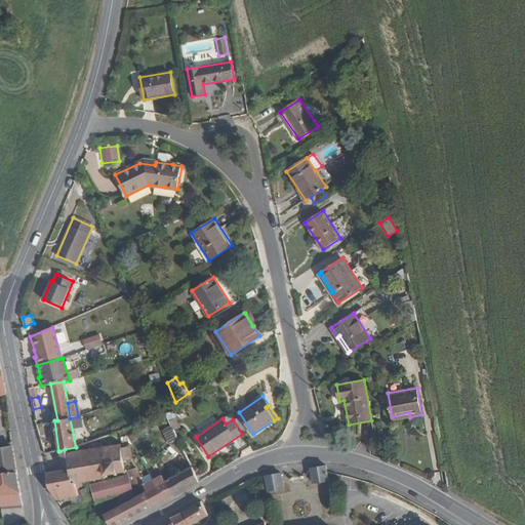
[(170,442),(178,438),(172,426),(164,429),(170,442)]
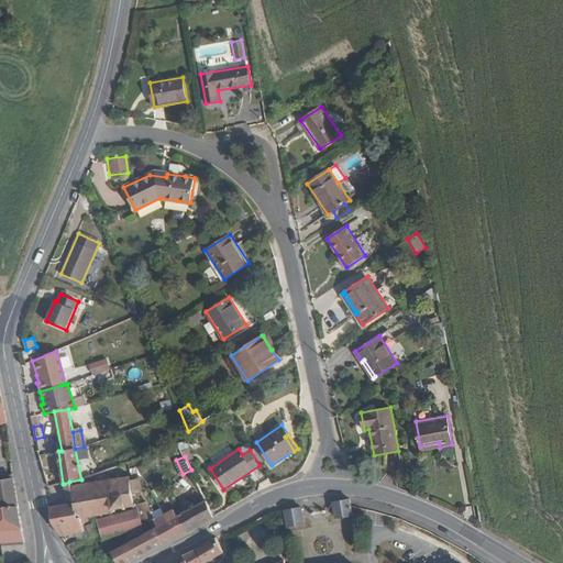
[(128,476),(128,477),(119,478),(118,474),(116,474),(117,479),(109,481),(109,475),(106,476),(107,482),(97,483),(97,479),(95,479),(95,483),(86,485),(85,482),(83,482),(84,485),(73,487),(72,485),(70,485),(74,500),(68,503),(72,519),(90,516),(112,512),(112,509),(121,508),(122,509),(124,509),(124,507),(132,506),(132,508),(134,508),(132,494),(142,492),(143,492),(140,475),(139,475),(132,476),(129,477),(129,476),(128,476)]
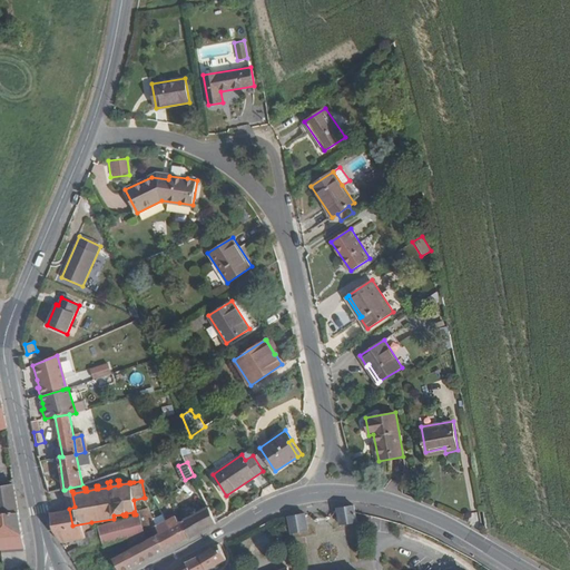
[(15,484),(0,487),(0,513),(19,512),(15,484)]
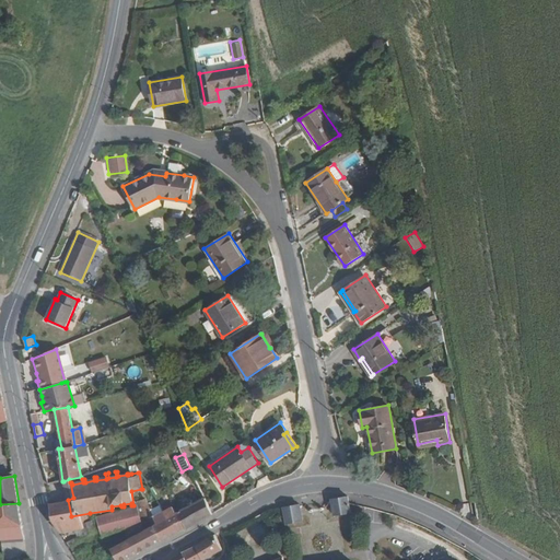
[(73,498),(70,482),(69,479),(63,481),(68,500),(73,498)]
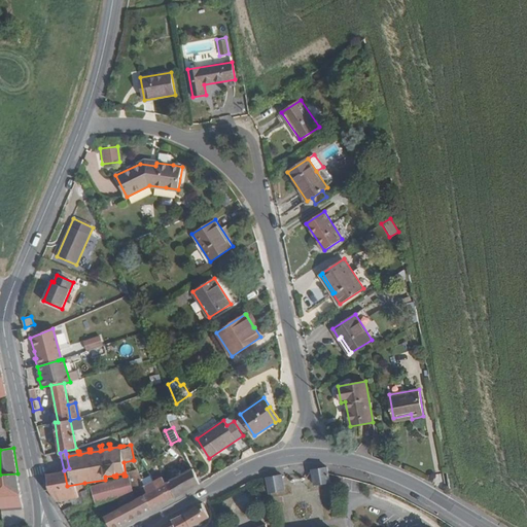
[(176,498),(201,484),(192,467),(168,482),(175,496),(176,498)]
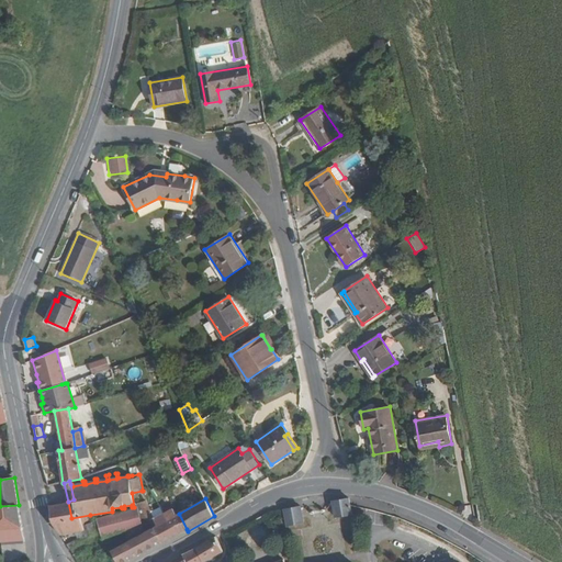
[(334,519),(352,516),(350,506),(349,499),(332,503),(334,519)]
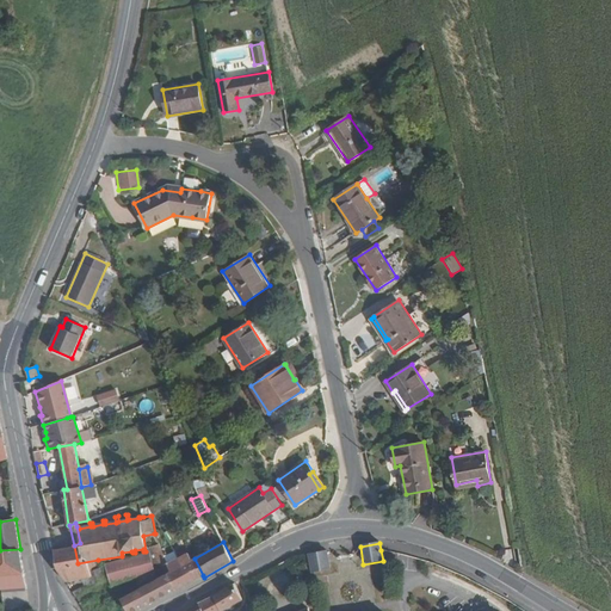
[(54,549),(57,567),(78,563),(74,545),(54,549)]
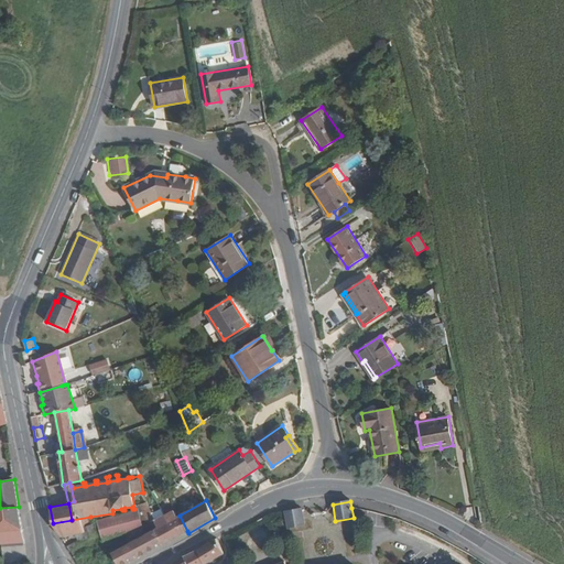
[(152,531),(158,528),(154,520),(147,503),(140,506),(152,531)]
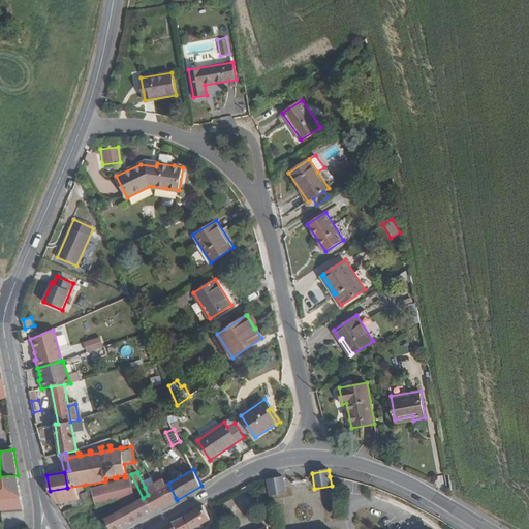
[(18,475),(0,476),(0,509),(0,510),(24,508),(18,475)]
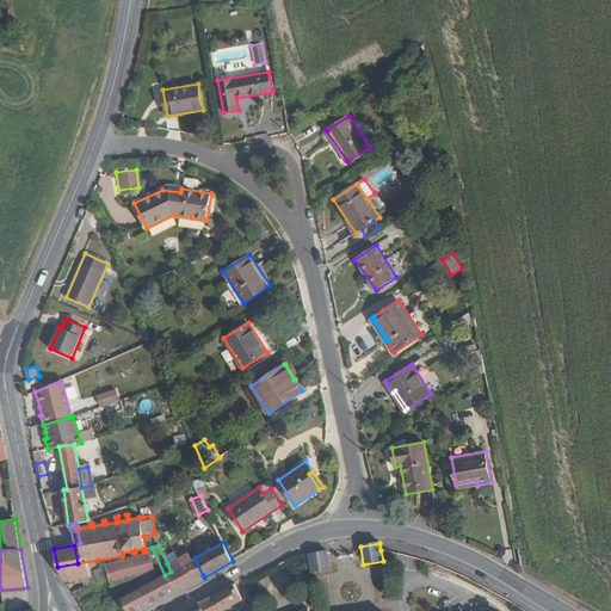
[(155,572),(149,551),(106,563),(111,584),(112,584),(135,578),(155,572)]
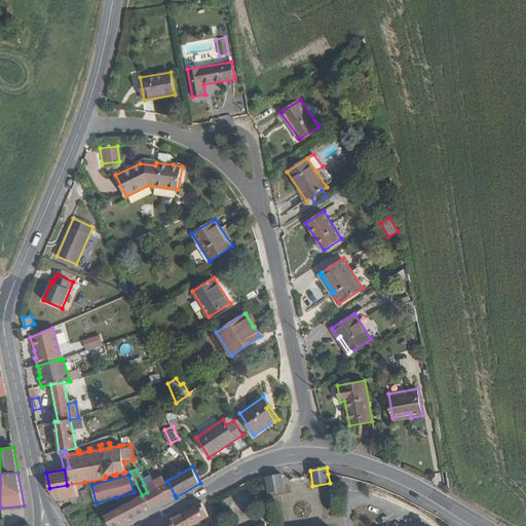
[(116,525),(153,508),(175,495),(167,481),(165,481),(162,476),(144,485),(147,492),(142,495),(136,498),(120,506),(105,515),(110,525),(116,525)]
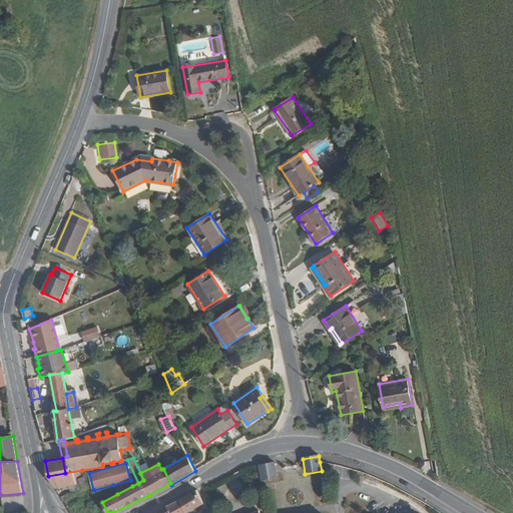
[(264,484),(281,480),(277,464),(261,467),(264,484)]
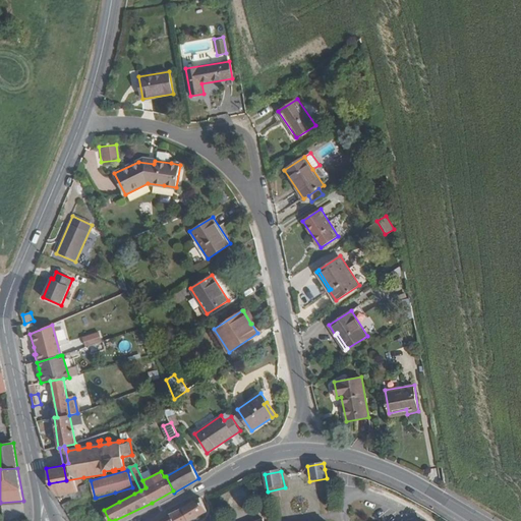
[(85,483),(83,477),(66,480),(49,483),(56,496),(69,493),(76,491),(78,490),(77,486),(85,483)]
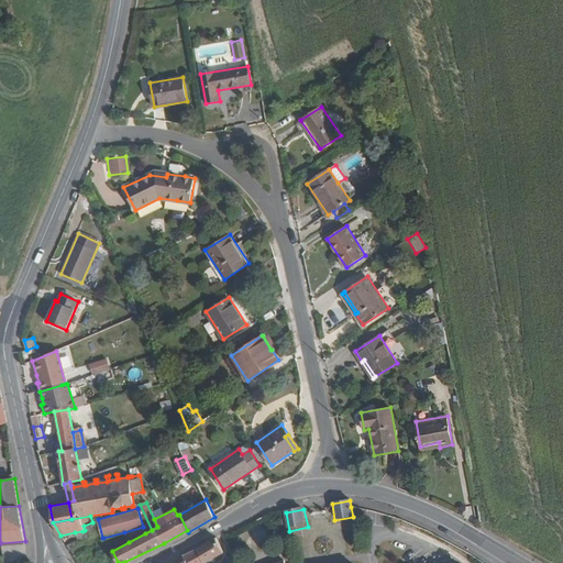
[(85,538),(97,533),(92,522),(84,526),(85,530),(83,531),(85,538)]
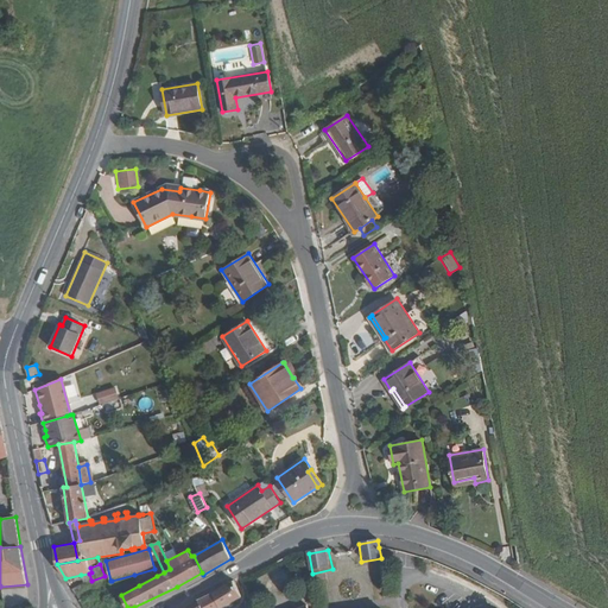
[(139,586),(157,576),(154,569),(134,575),(139,586)]
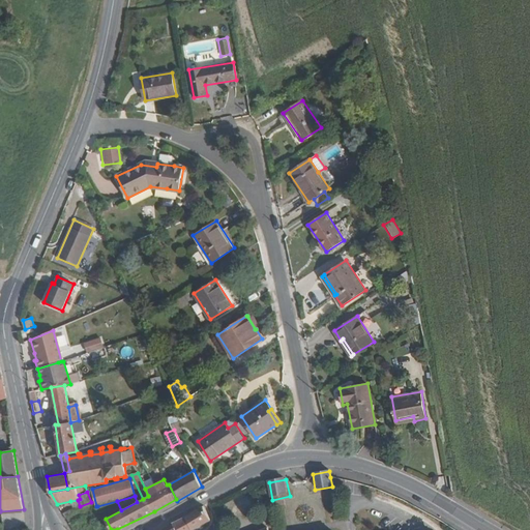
[(192,529),(210,519),(203,505),(185,514),(192,529)]
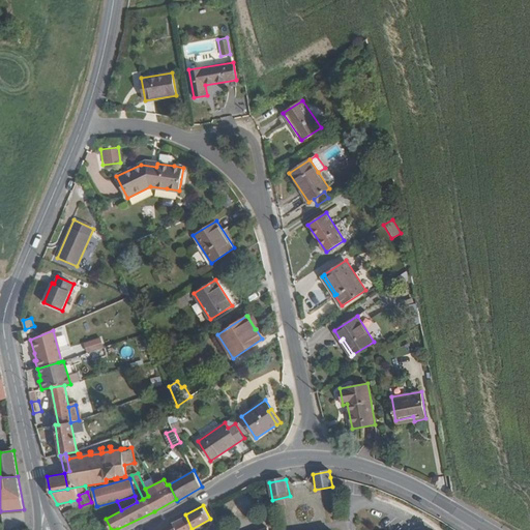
[(189,529),(192,529),(185,514),(173,522),(175,526),(176,529),(189,529)]
